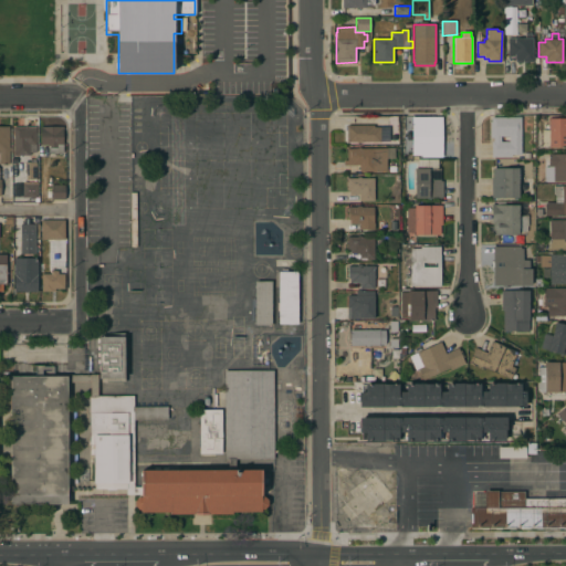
[(532,62),(515,62),(515,56),(509,56),(507,38),(515,38),(515,39),(532,39),(532,62)]
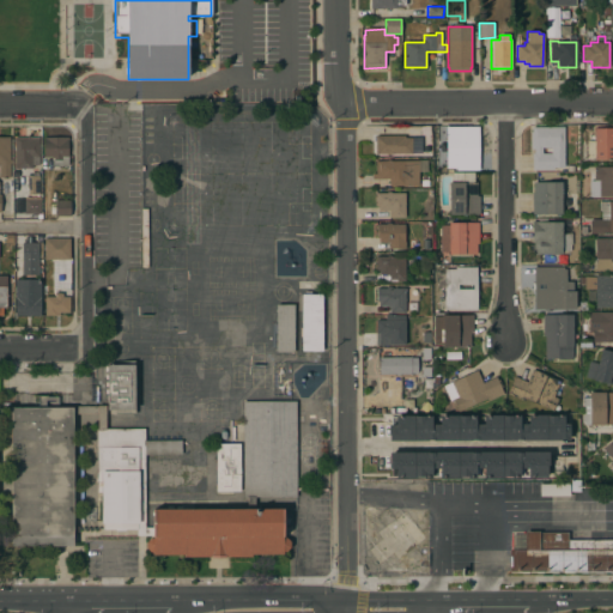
[(479,127),(479,170),(456,170),(456,168),(447,168),(445,127),(479,127)]
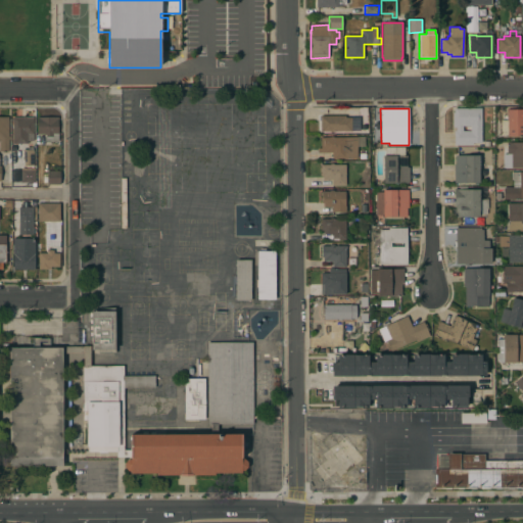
[(481,143),(472,143),(472,145),(454,145),(454,131),(455,131),(455,128),(453,128),(453,112),(454,112),(454,108),(481,108),(481,143)]
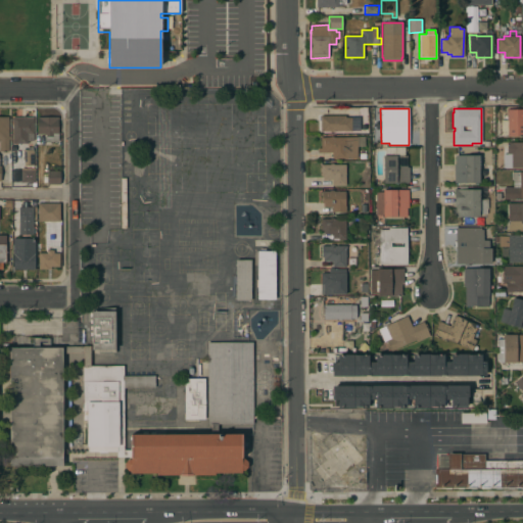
[(522,109),(522,136),(507,136),(501,136),(501,121),(507,121),(507,109),(522,109)]
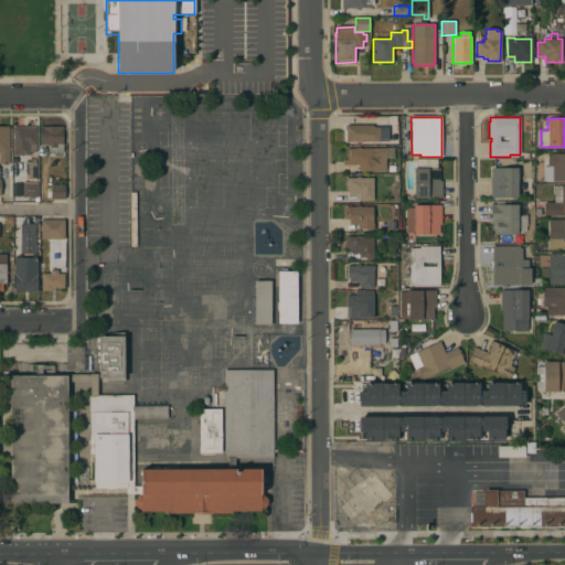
[(347,142),(345,126),(379,125),(380,141),(347,142)]
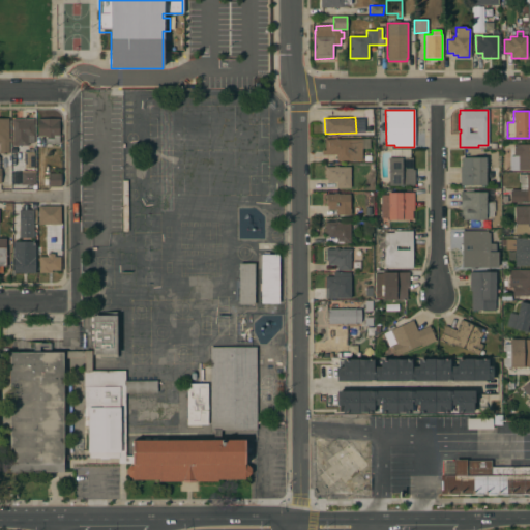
[(8,138),(9,138),(10,142),(8,142),(8,153),(0,153),(0,118),(8,118),(8,138)]
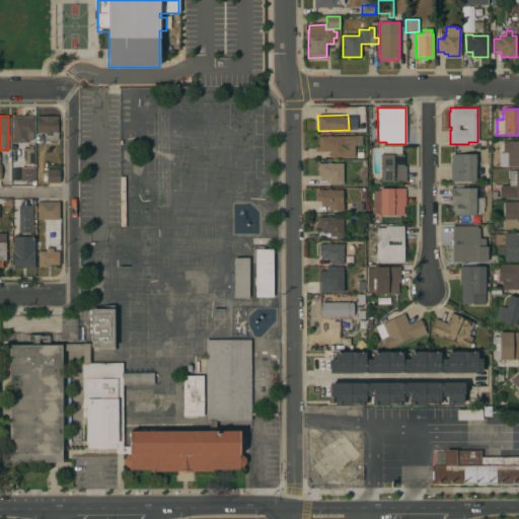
[(58,116),(58,141),(44,141),(44,135),(46,135),(46,133),(36,133),(36,117),(58,116)]
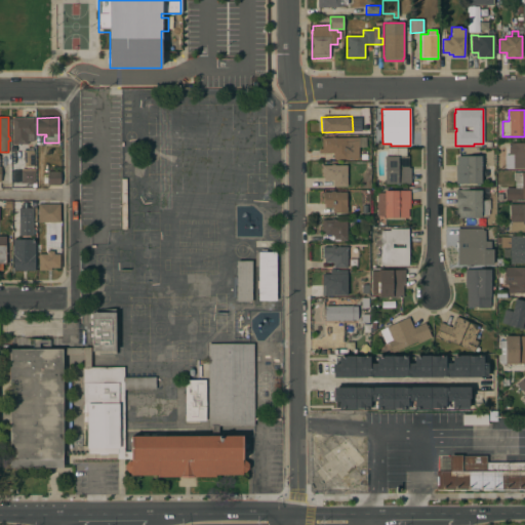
[(34,118),(34,134),(33,134),(33,142),(27,142),(27,145),(12,145),(12,118),(34,118)]
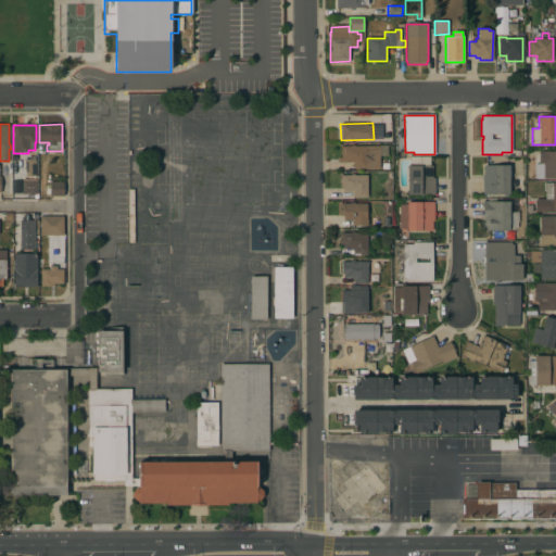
[(351,147),(351,146),(354,146),(354,147),(379,146),(379,168),(353,168),(353,163),(338,163),(337,158),(341,158),(341,147),(351,147)]
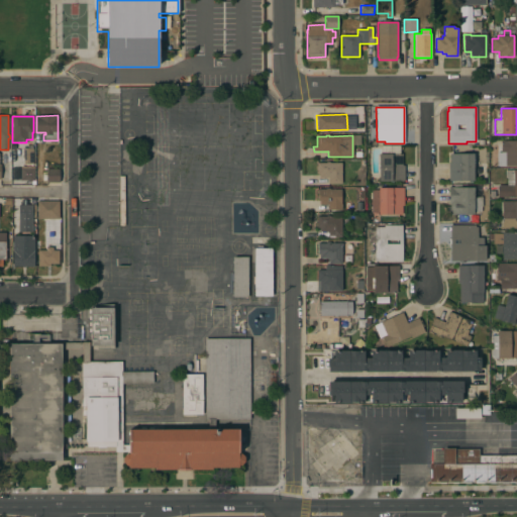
[(516,140),(516,166),(505,166),(505,152),(501,152),(501,140),(516,140)]
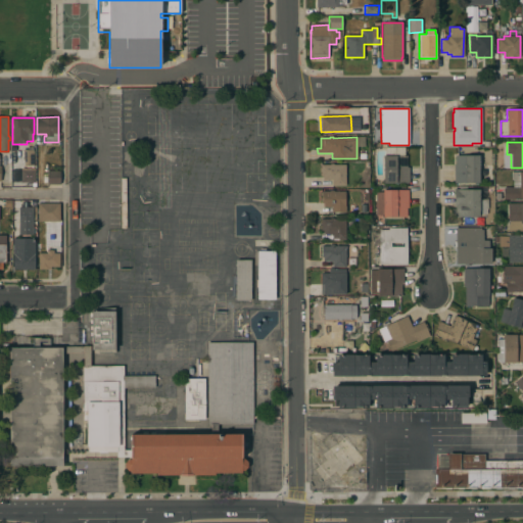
[(383,183),(377,183),(377,178),(383,178),(383,155),(386,155),(386,147),(405,147),(405,155),(407,155),(407,168),(410,168),(410,183),(383,183)]
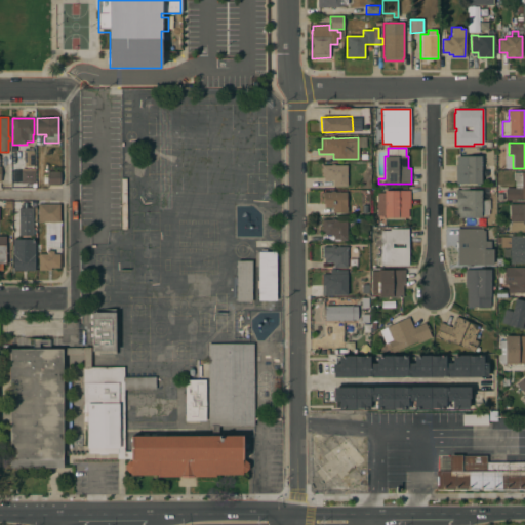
[(34,166),(24,166),(24,150),(34,150),(34,166)]
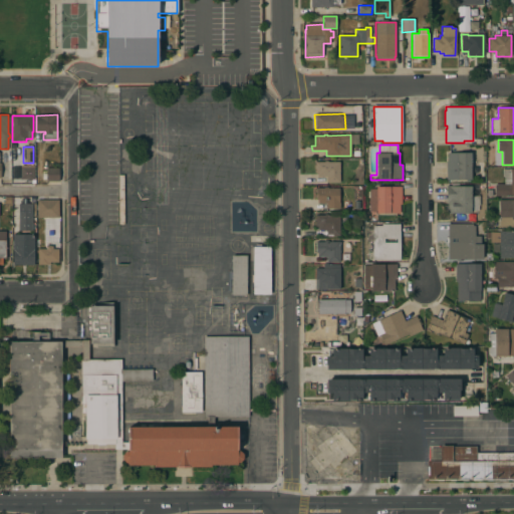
[(471,154),(475,154),(475,161),(478,161),(478,169),(471,169),(471,180),(447,180),(447,153),(471,153),(471,154)]
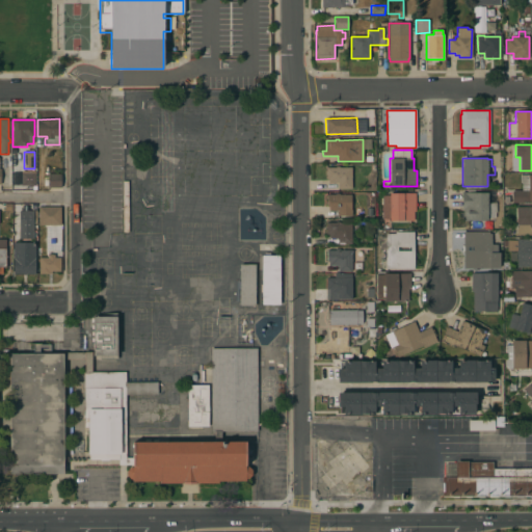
[(336,167),(336,166),(339,166),(339,167),(351,167),(351,189),(338,189),(338,183),(326,183),(326,167),(336,167)]
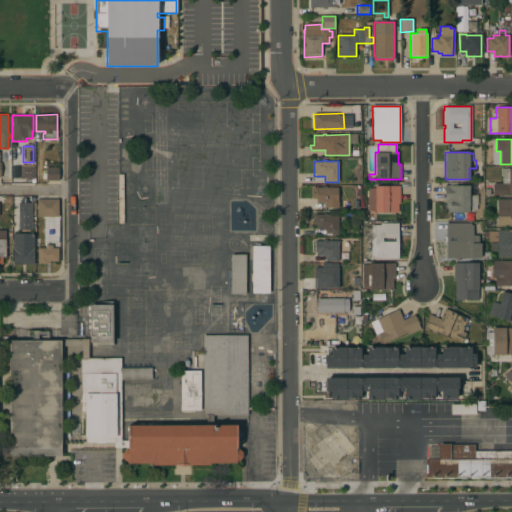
[(0,161),(11,161),(11,180),(0,180),(0,161)]
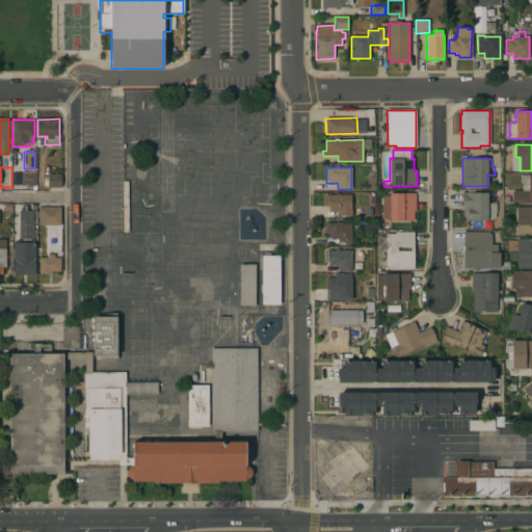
[(35,185),(22,185),(22,170),(35,170),(35,185)]
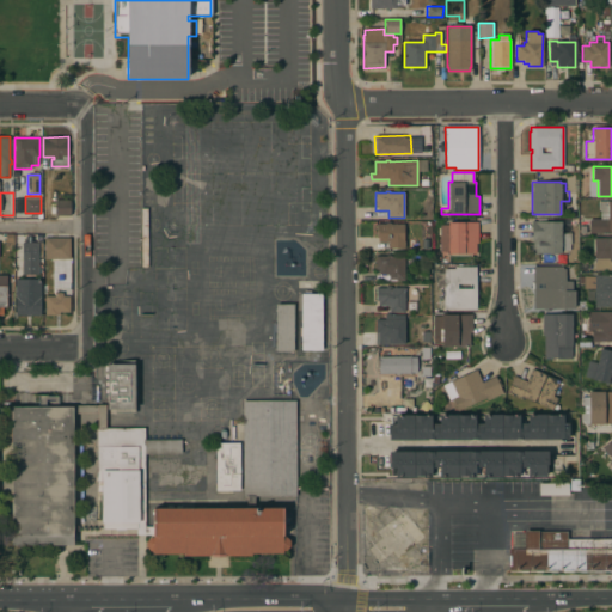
[(71,200),(71,215),(55,215),(55,214),(50,214),(50,206),(55,206),(55,200),(71,200)]
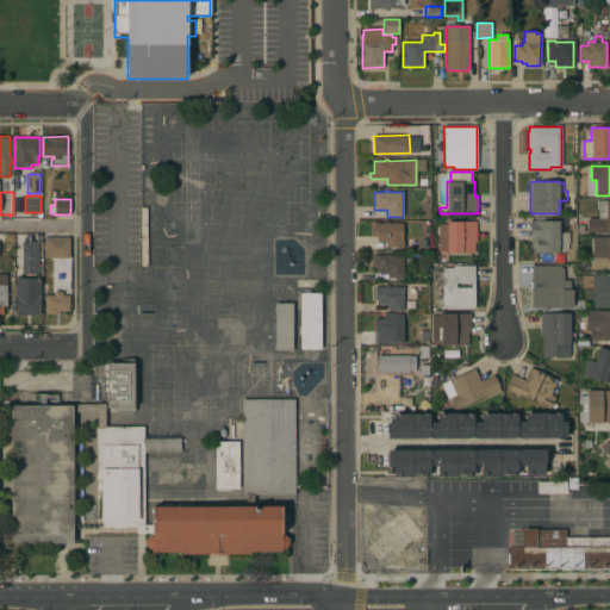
[(609,232),(587,232),(587,219),(598,218),(598,210),(596,210),(596,200),(609,200),(609,232)]
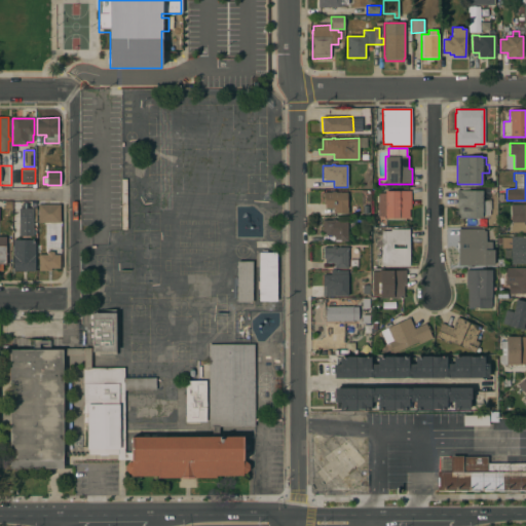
[(458,208),(456,208),(456,190),(482,190),(482,200),(490,200),(490,216),(482,216),(482,218),(458,218),(458,208)]
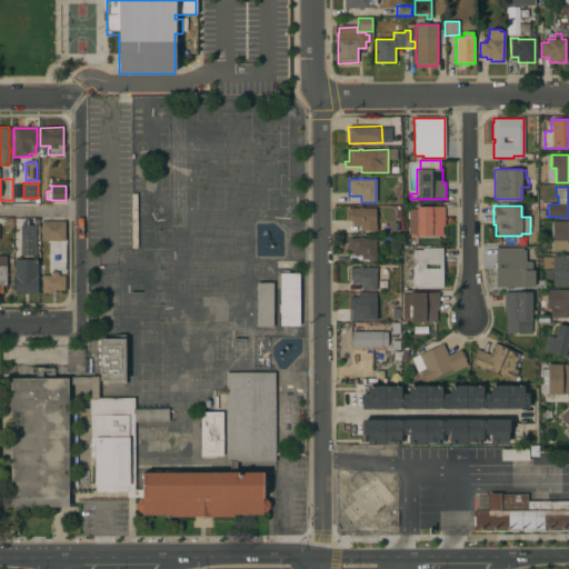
[(359,208),(359,207),(362,207),(362,208),(376,208),(376,225),(376,231),(361,231),(361,226),(351,226),(351,221),(349,221),(349,208),(359,208)]
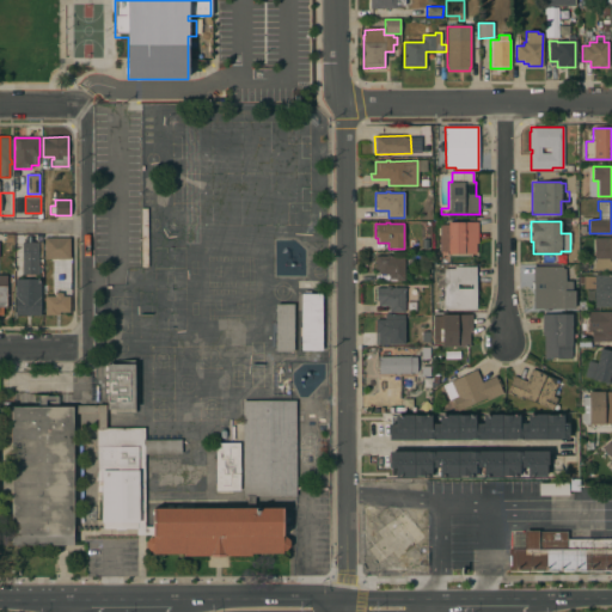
[(478,244),(476,244),(476,255),(448,255),(448,251),(441,251),(441,225),(448,225),(448,222),(478,222),(478,244)]
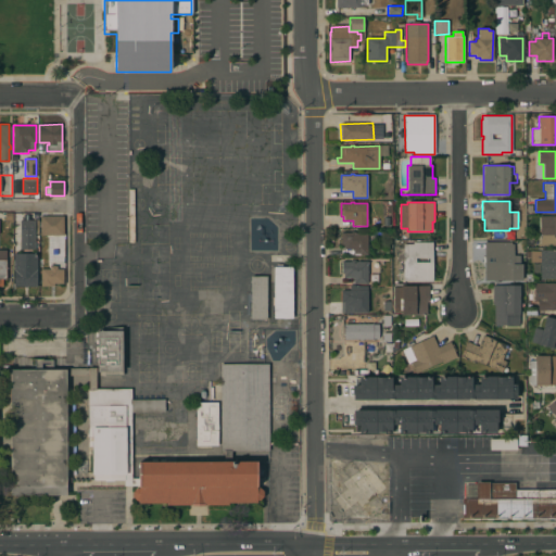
[(64,216),(64,236),(40,236),(40,216),(64,216)]
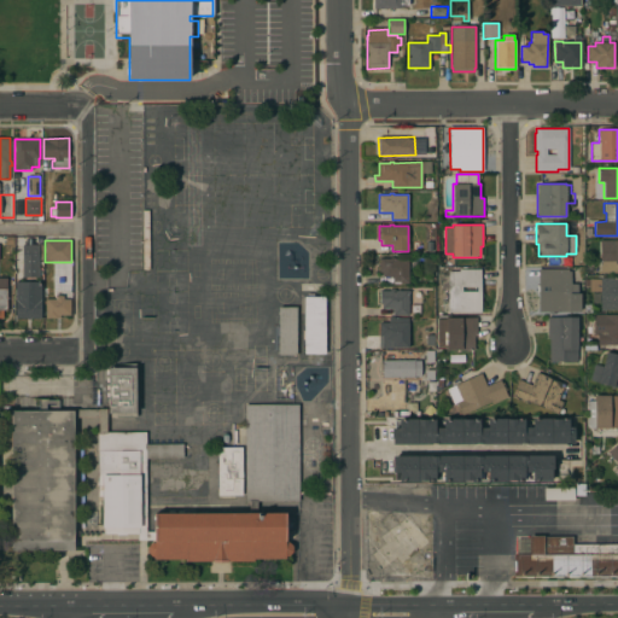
[(617,273),(599,273),(599,240),(617,240),(617,273)]
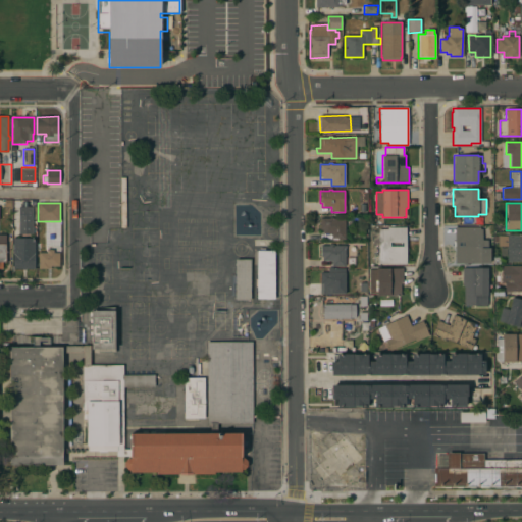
[(33,207),(33,238),(18,237),(19,207),(33,207)]
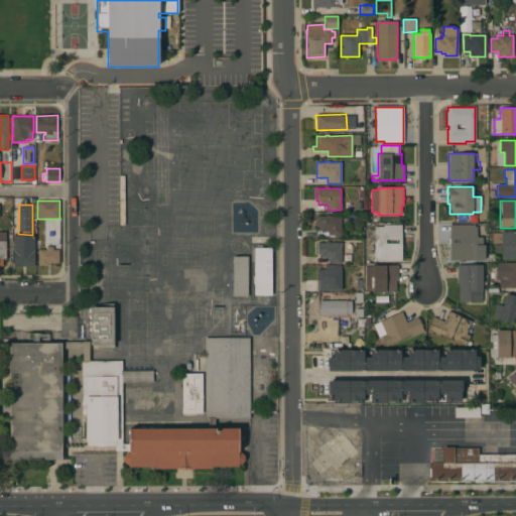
[(10,231),(0,231),(0,206),(11,206),(10,231)]
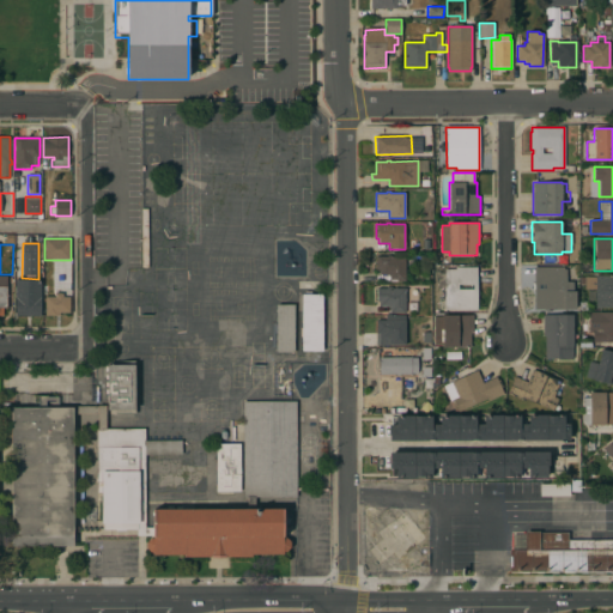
[(387,256),(387,255),(390,255),(390,256),(405,256),(405,281),(389,281),(389,274),(380,274),(380,269),(376,269),(376,256),(387,256)]
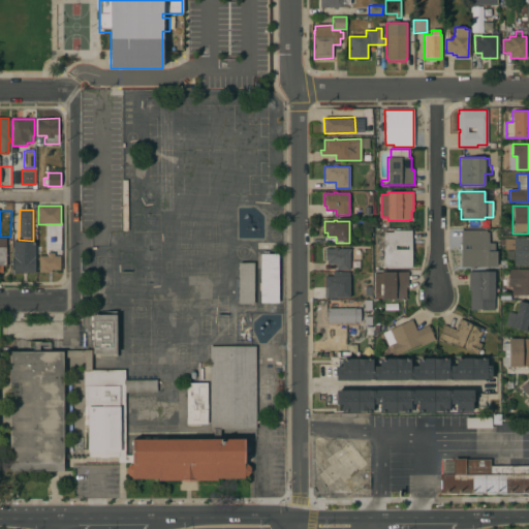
[(411,268),(383,268),(383,232),(393,232),(393,230),(411,230),(411,268)]
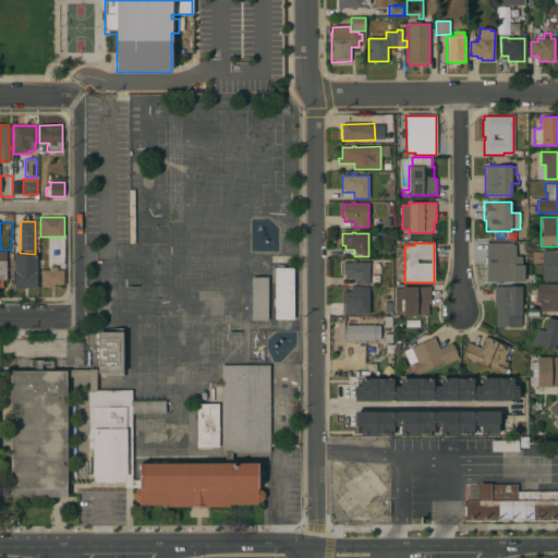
[(486,243),(512,243),(512,245),(518,245),(518,252),(523,252),(523,257),(521,257),(521,265),(524,265),(524,281),(486,281),(486,243)]
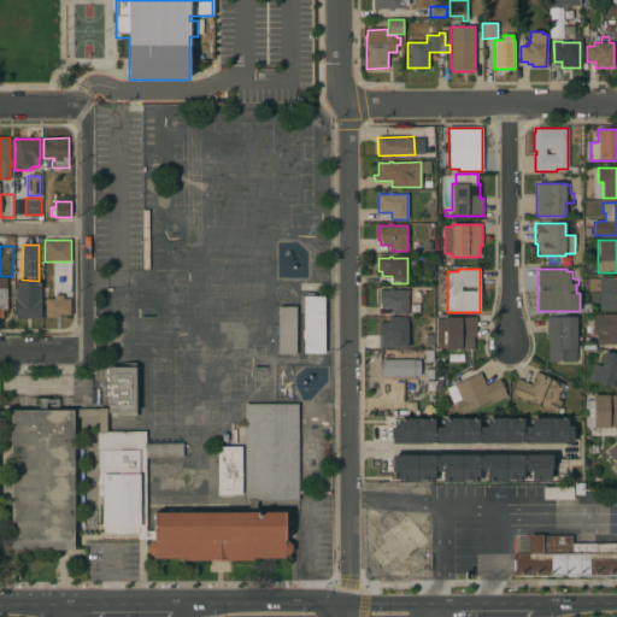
[(616,310),(599,310),(599,292),(588,292),(588,286),(582,286),(582,278),(599,278),(599,277),(616,277),(616,310)]
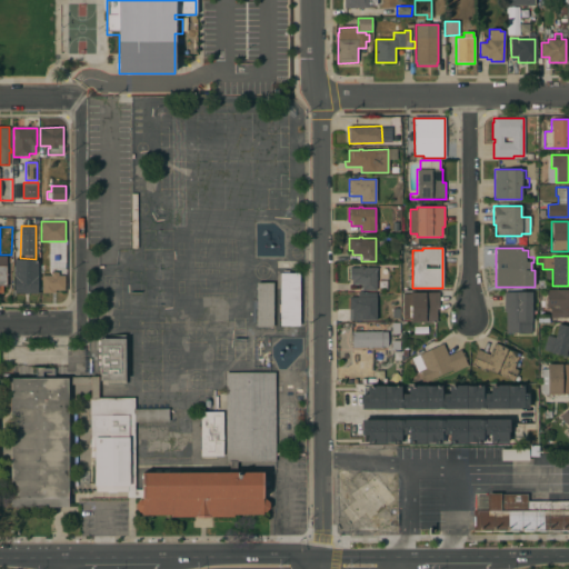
[(37,260),(37,293),(15,293),(15,260),(37,260)]
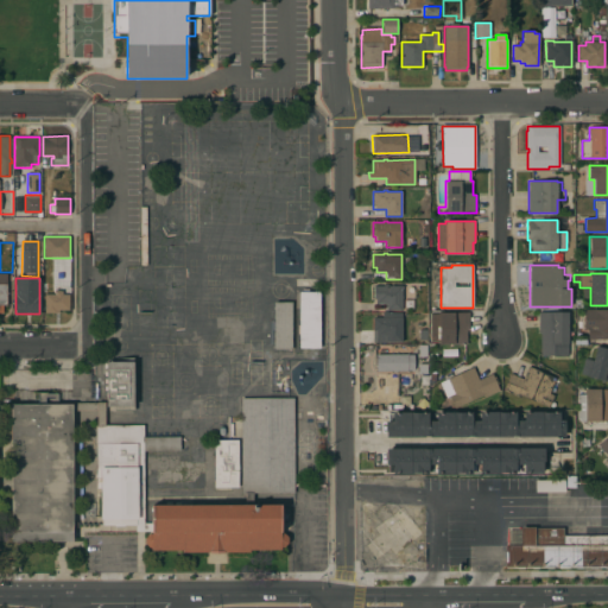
[(384,286),(384,284),(388,284),(388,286),(401,286),(401,310),(386,310),(386,304),(375,304),(375,299),(373,299),(373,286),(384,286)]
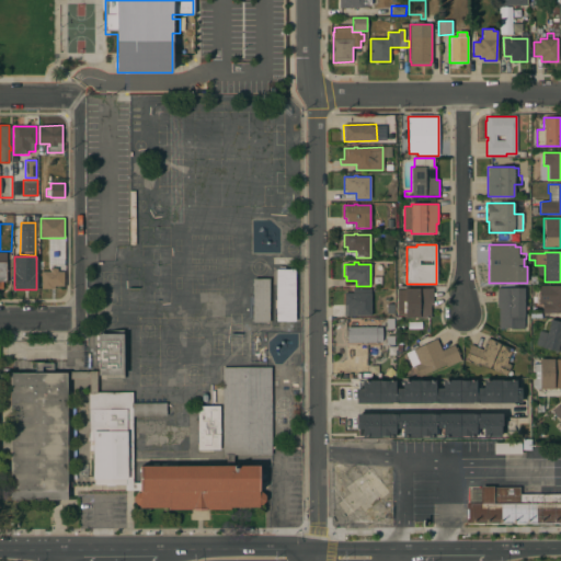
[(64,286),(55,286),(55,288),(42,288),(42,272),(50,272),(50,267),(57,267),(57,271),(64,271),(64,286)]
